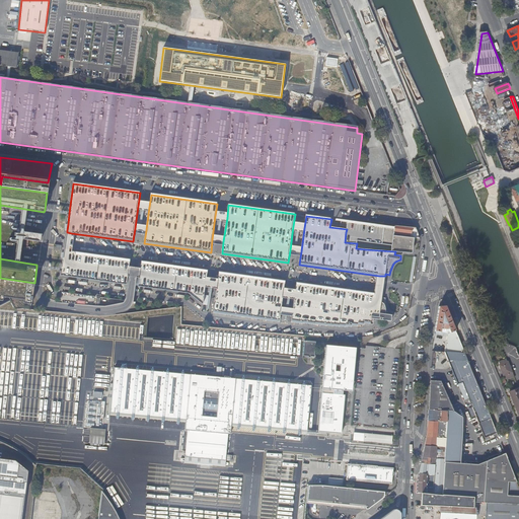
[(414,238),(419,238),(415,228),(394,226),(393,236),(414,238)]
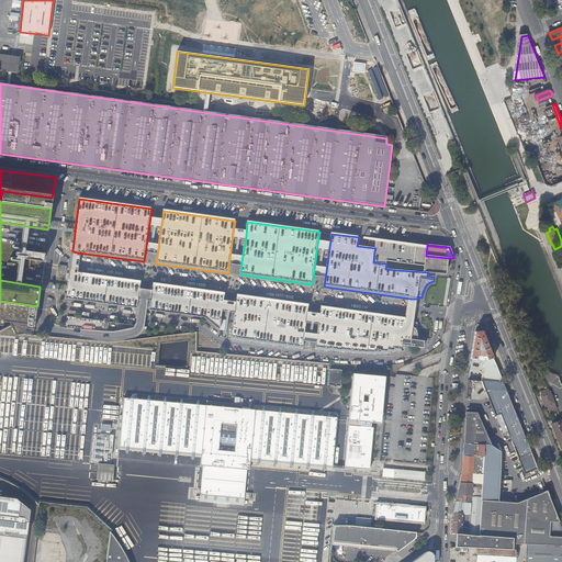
[(428,272),(454,276),(457,259),(453,258),(448,258),(426,256),(388,250),(388,253),(374,251),(373,262),(386,263),(385,269),(396,270),(428,272)]
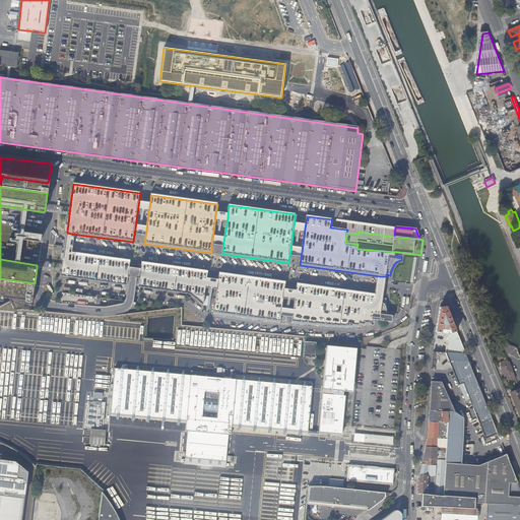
[(28,242),(40,243),(41,236),(23,234),(21,247),(27,248),(28,242)]
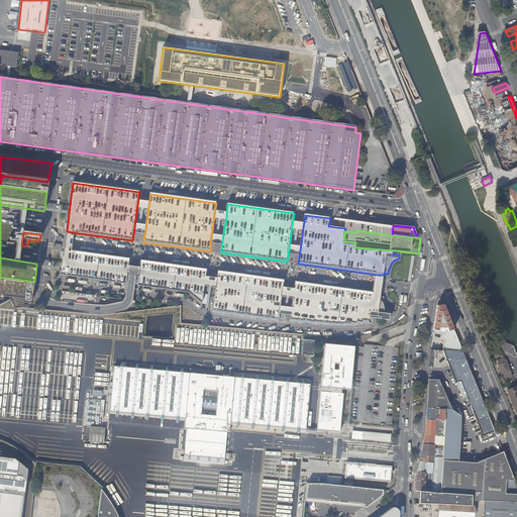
[(62,269),(61,275),(126,284),(128,272),(130,260),(69,251),(64,250),(64,252),(63,259),(62,269)]
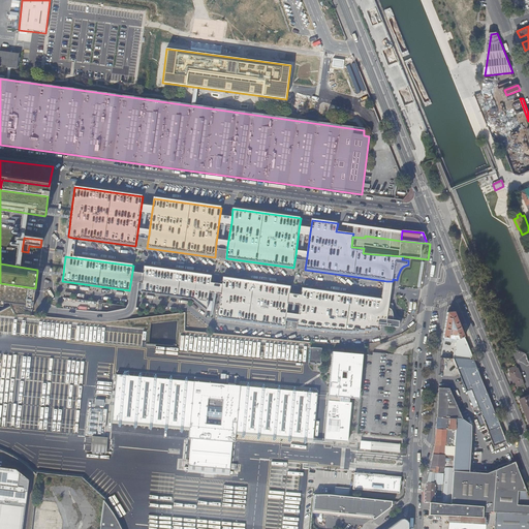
[(143,279),(141,292),(192,300),(208,311),(210,289),(212,276),(145,267),(143,279)]
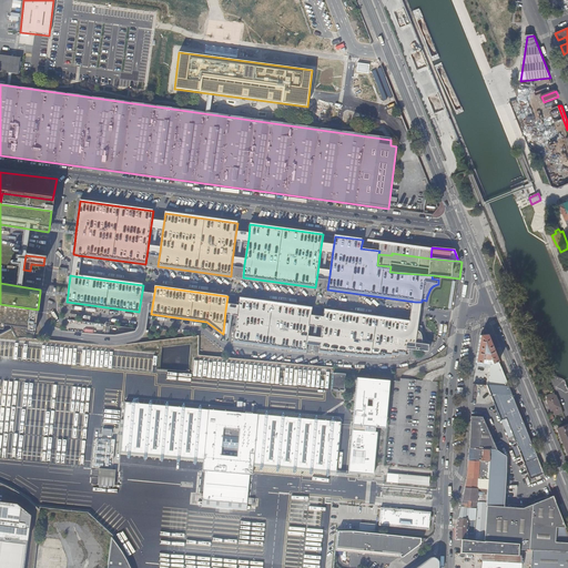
[(312,308),(240,298),(239,312),(234,342),(306,353),(307,341),(311,322),(312,308)]
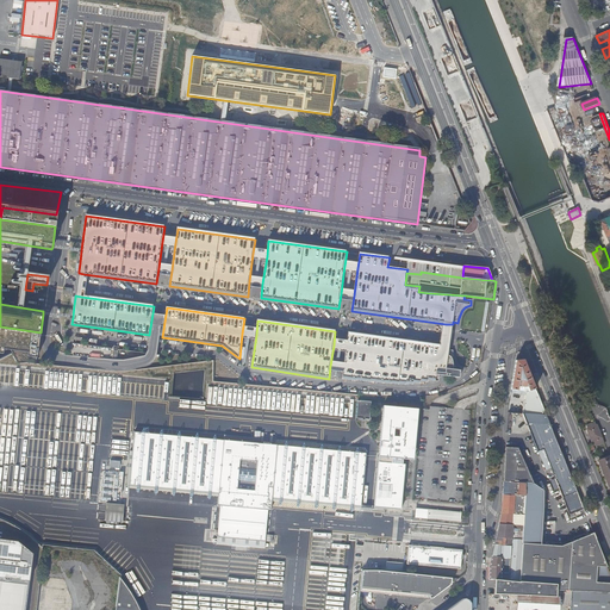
[(36,363),(41,332),(0,327),(0,359),(12,353),(18,363),(26,362),(36,363)]
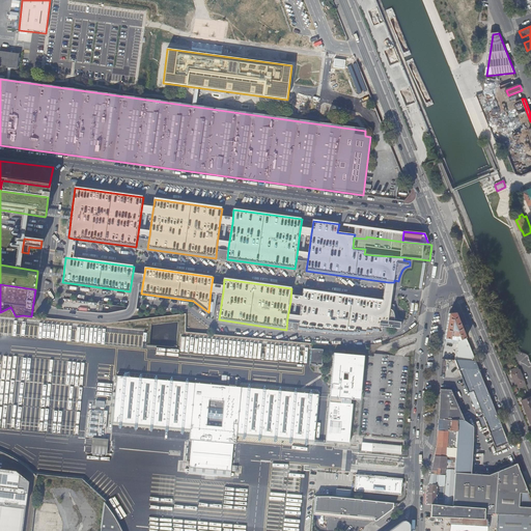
[(386,301),(304,290),(302,303),(300,320),(298,330),(310,331),(311,331),(323,332),(335,333),(341,334),(342,333),(348,334),(348,333),(355,334),(355,333),(361,334),(361,333),(367,333),(367,332),(373,332),(373,330),(380,331),(379,332),(382,332),(383,326),(384,326),(385,320),(393,322),(392,326),(389,325),(389,328),(400,329),(401,323),(399,322),(397,319),(396,316),(395,314),(395,311),(395,309),(395,305),(391,305),(391,302),(386,301)]
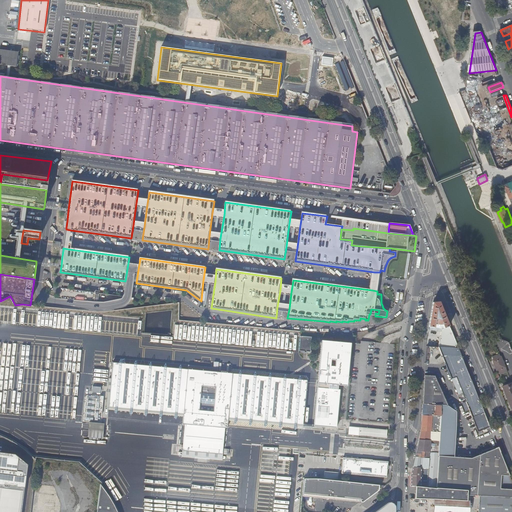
[(433,303),(429,327),(434,328),(435,328),(436,328),(437,328),(436,330),(440,331),(440,329),(442,329),(443,328),(444,329),(449,326),(440,301),(433,303)]
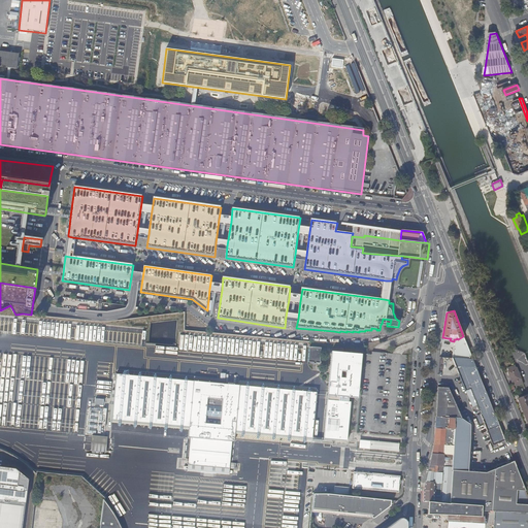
[(226,349),(226,353),(290,357),(291,350),(295,350),(295,343),(292,343),(292,341),(220,336),(219,348),(226,349)]
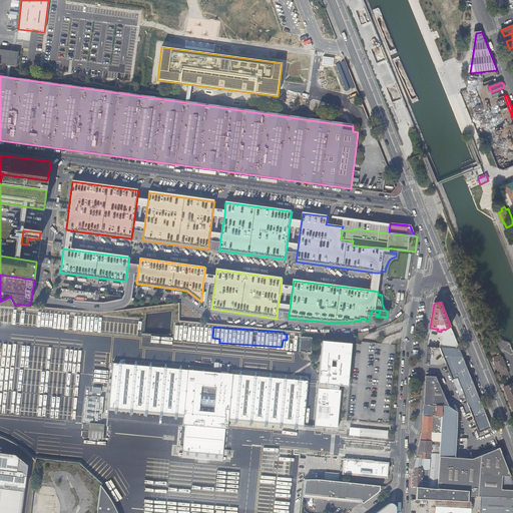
[(446,338),(450,349),(459,349),(454,336),(446,338)]
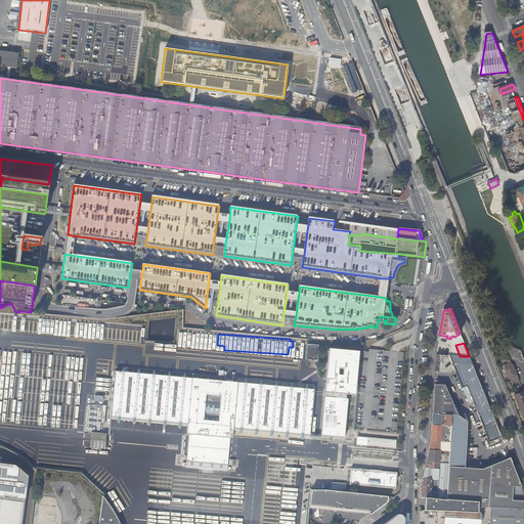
[(307,344),(307,360),(319,360),(319,345),(307,344)]
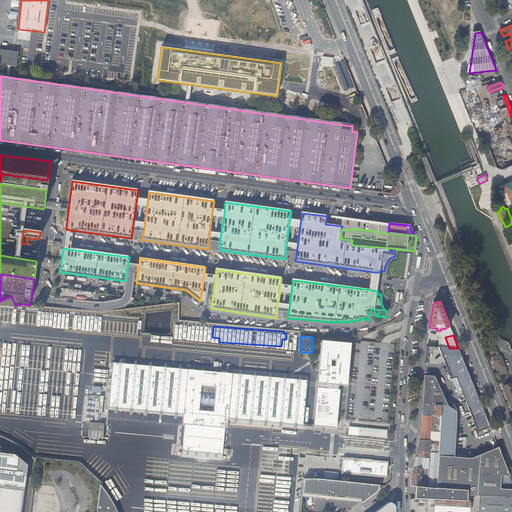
[(322,341),(314,426),(323,427),(337,428),(337,426),(336,424),(336,420),(337,419),(339,397),(338,395),(339,393),(340,392),(340,389),(338,389),(338,385),(341,385),(341,384),(342,383),(343,381),(344,380),(345,380),(347,379),(348,379),(352,343),(322,341)]
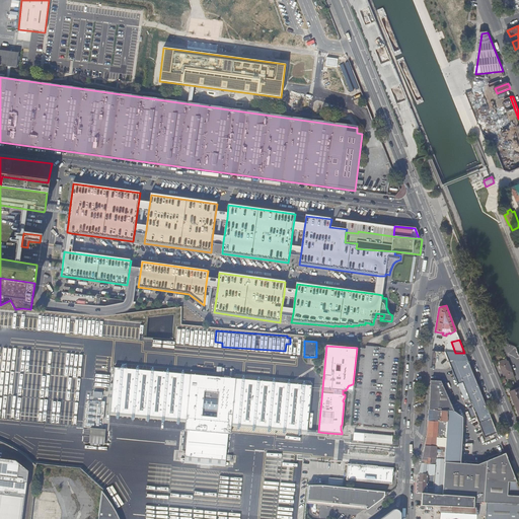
[(506,359),(499,362),(500,365),(504,376),(505,376),(506,379),(514,376),(508,362),(507,362),(506,359)]
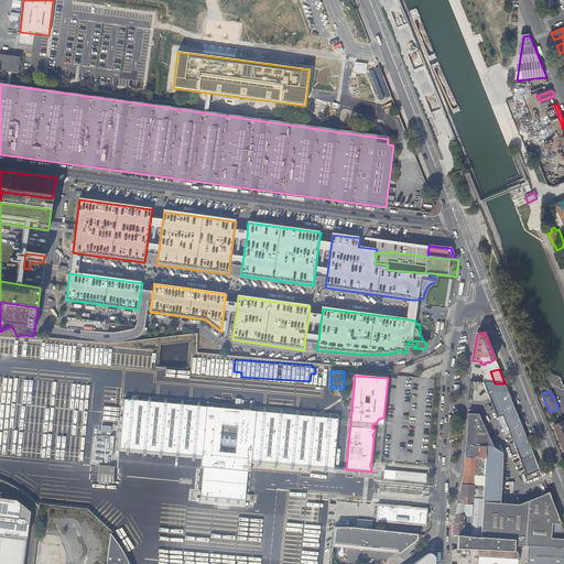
[(540,470),(508,392),(487,391),(497,416),(502,415),(520,459),(525,458),(532,473),(535,472),(540,470)]
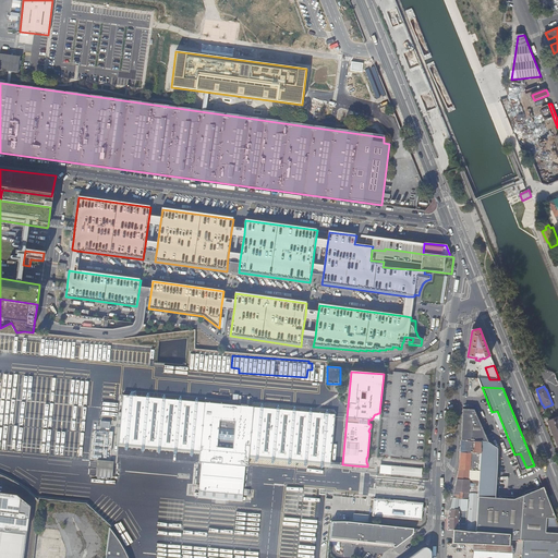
[(201,451),(205,402),(123,395),(122,413),(120,413),(117,445),(201,451)]
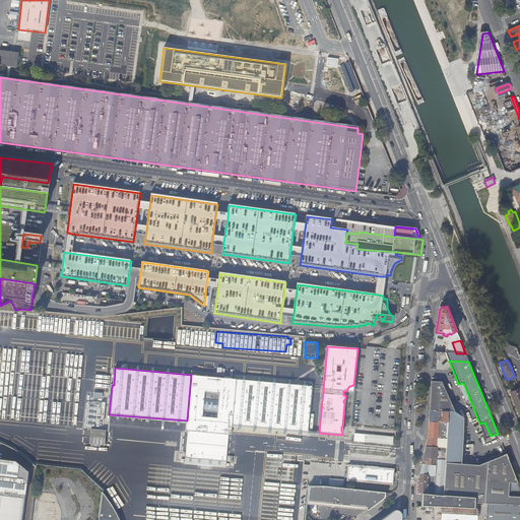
[(191,375),(187,420),(186,432),(188,432),(229,435),(232,435),(232,425),(237,379),(221,378),(191,375)]
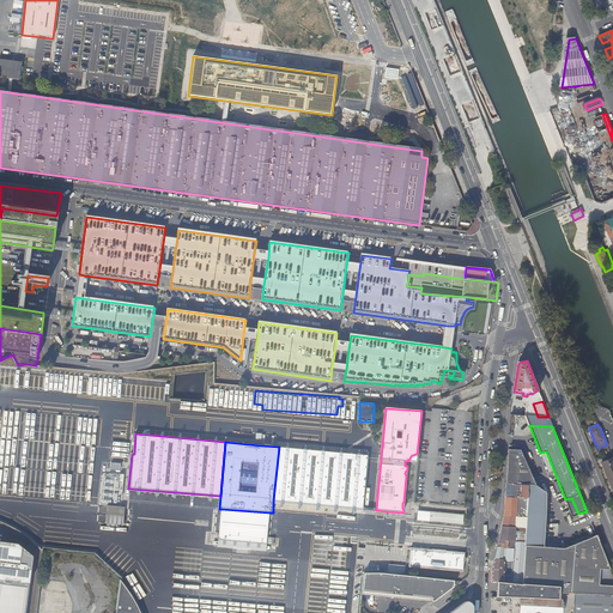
[(279,447),(273,501),(363,509),(368,455),(279,447)]
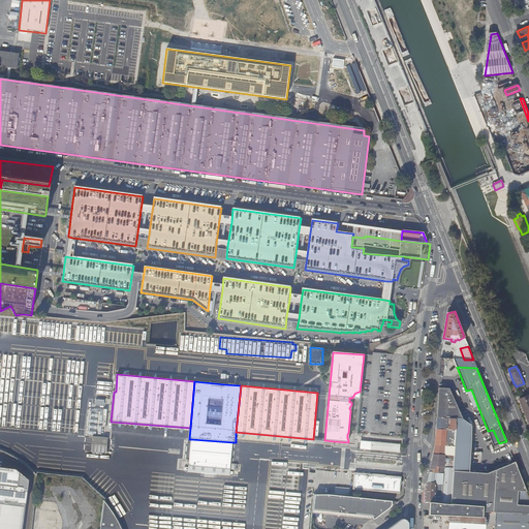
[(520,401),(519,401),(520,403),(521,402),(528,424),(528,425),(528,426),(528,427),(528,396),(519,400),(520,401)]
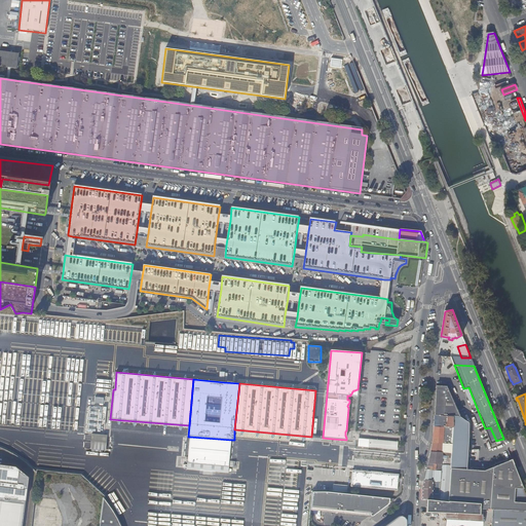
[(443,416),(435,415),(434,426),(443,427),(443,418),(443,416)]
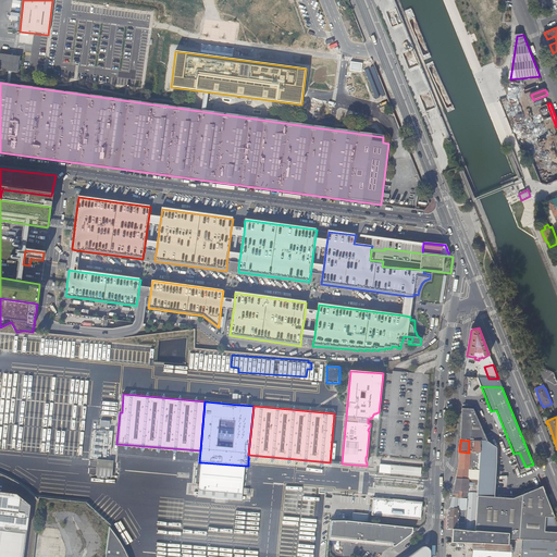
[(491,448),(480,447),(480,453),(479,468),(478,470),(478,480),(477,493),(477,496),(474,530),(495,532),(505,533),(508,533),(508,535),(508,539),(556,541),(556,532),(544,532),(545,518),(555,518),(542,487),(534,491),(524,495),(514,499),(498,498),(493,498),(494,491),(496,449),(491,448)]
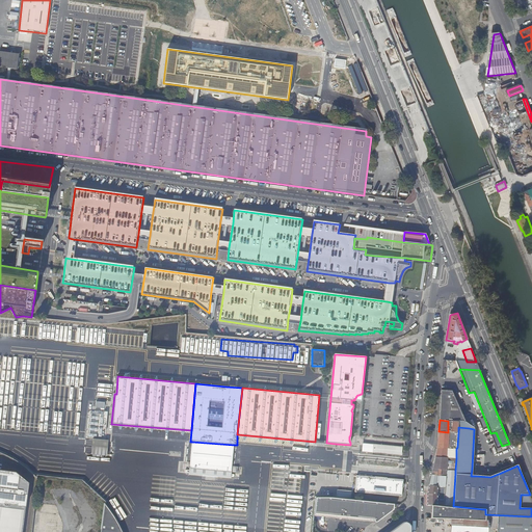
[(448,432),(439,431),(437,446),(432,471),(428,485),(437,486),(445,487),(444,506),(453,506),(455,474),(455,471),(446,470),(447,464),(448,464),(448,461),(447,461),(447,457),(449,457),(450,449),(448,449),(449,435),(452,435),(453,432),(448,432)]
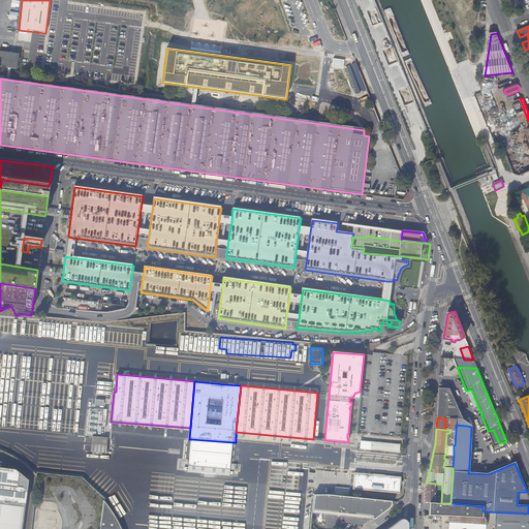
[(93,437),(92,453),(107,454),(110,438),(93,437)]
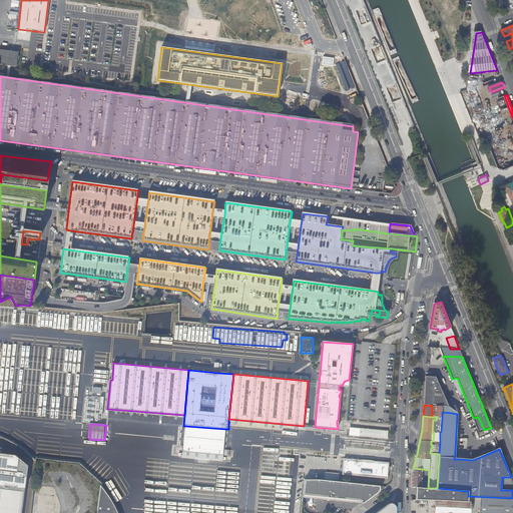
[(225,429),(185,426),(183,452),(223,455),(225,429)]
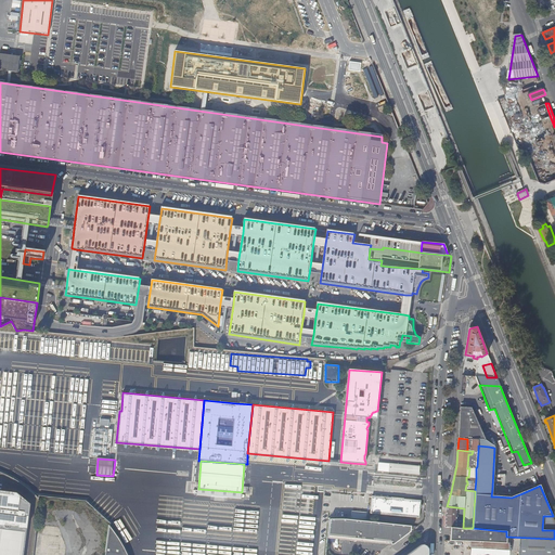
[(418,466),(378,462),(377,469),(418,475),(418,466)]
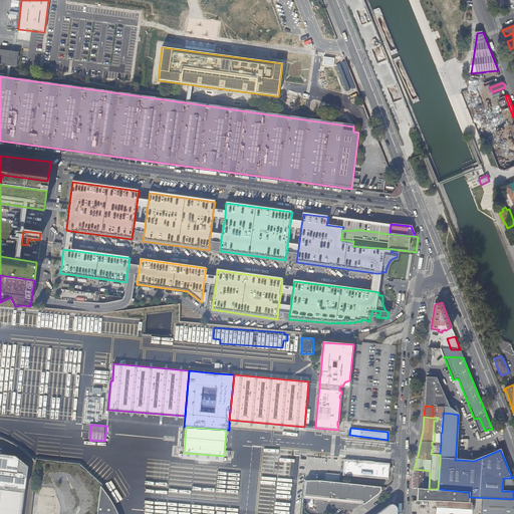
[(436,443),(434,442),(432,442),(432,446),(433,446),(433,449),(432,449),(431,454),(440,455),(441,443),(436,443)]
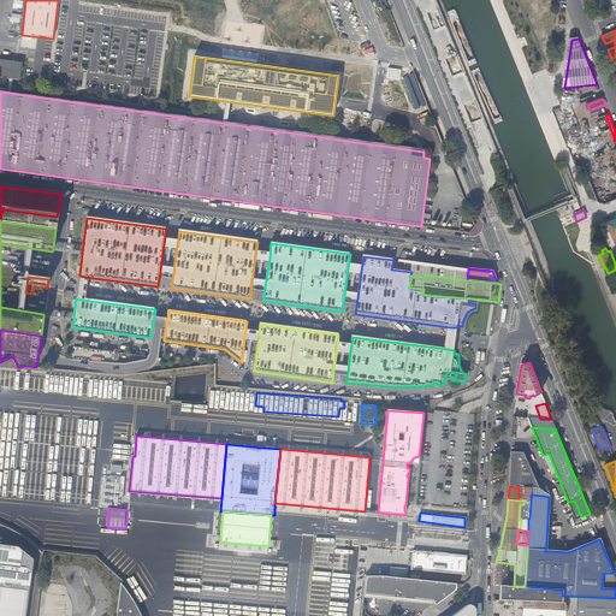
[(0,615),(25,615),(34,560),(17,545),(0,543),(0,615)]
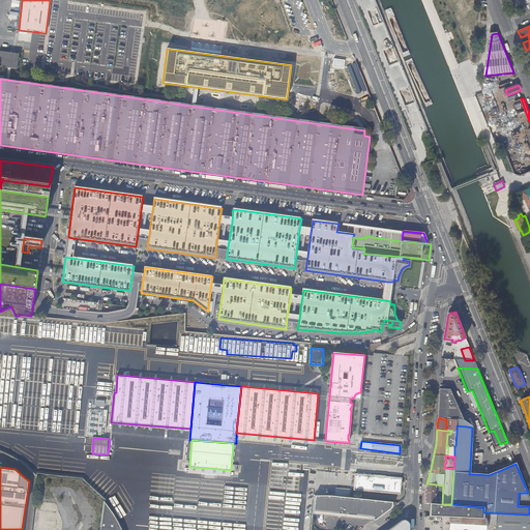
[(370,490),(370,492),(400,494),(401,487),(400,484),(399,484),(399,481),(400,482),(401,481),(402,477),(385,476),(386,475),(373,474),(373,475),(355,473),(353,490),(360,491),(361,488),(369,489),(369,490),(370,490)]
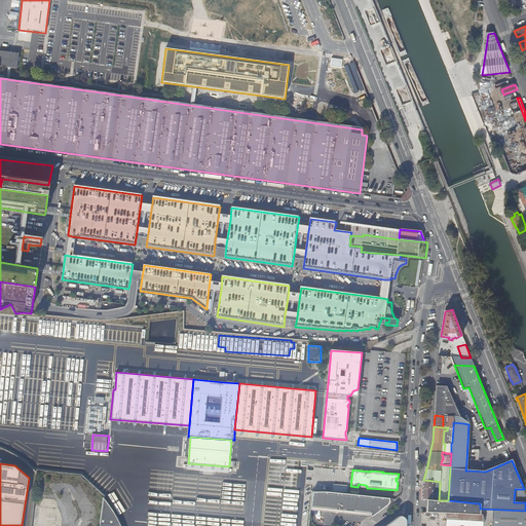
[(273,522),(276,483),(160,474),(159,489),(155,488),(153,513),(273,522)]
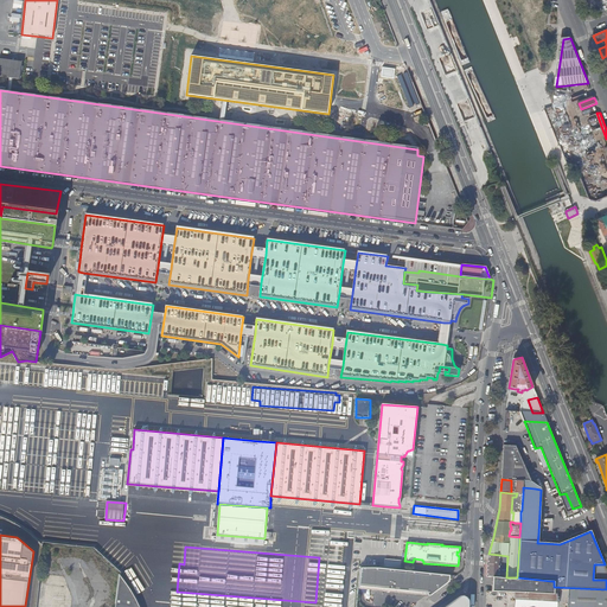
[(499,555),(489,554),(487,563),(486,575),(492,576),(498,576),(500,576),(506,577),(508,556),(499,555)]
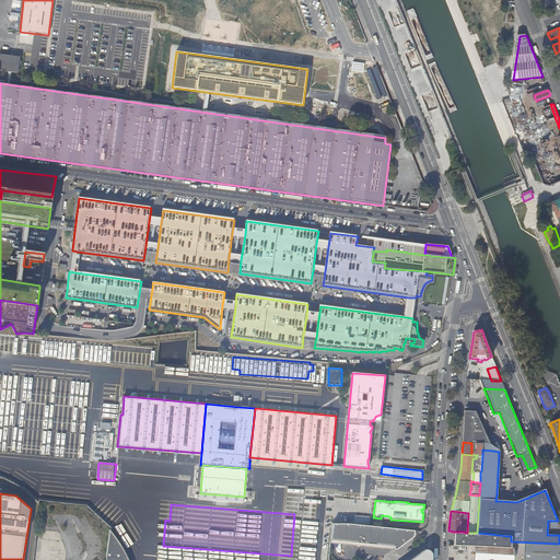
[(111,520),(106,559),(130,559),(126,538),(115,537),(111,520)]
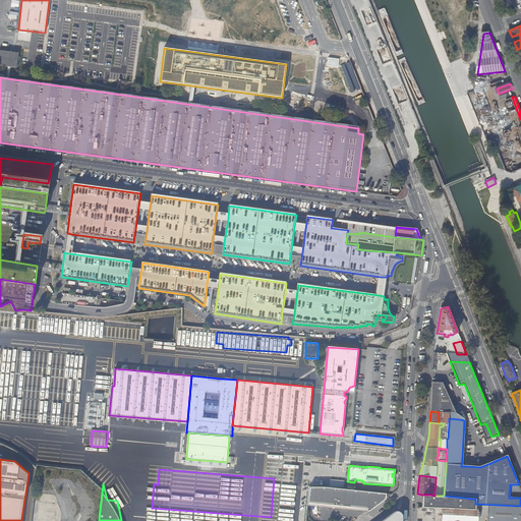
[(328,486),(309,487),(308,497),(307,506),(369,511),(386,499),(386,497),(386,494),(328,486)]
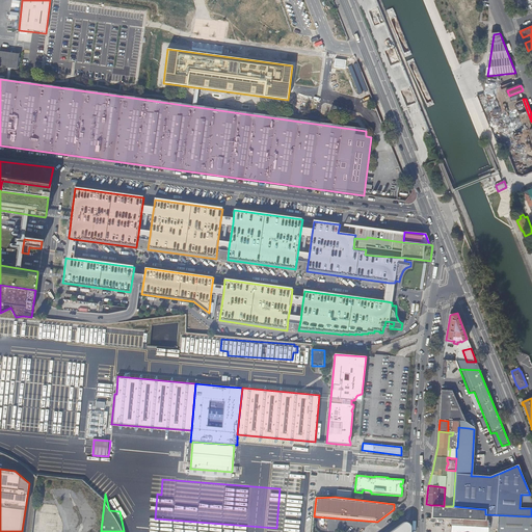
[(453,506),(444,506),(439,505),(436,505),(431,505),(431,517),(437,517),(447,519),(473,520),(473,508),(453,506)]
